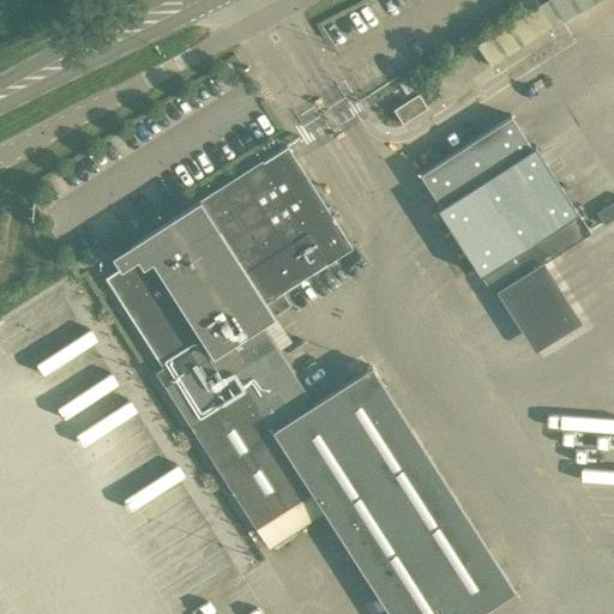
[(476,44),(491,66),(553,25),(540,2),(476,44)]
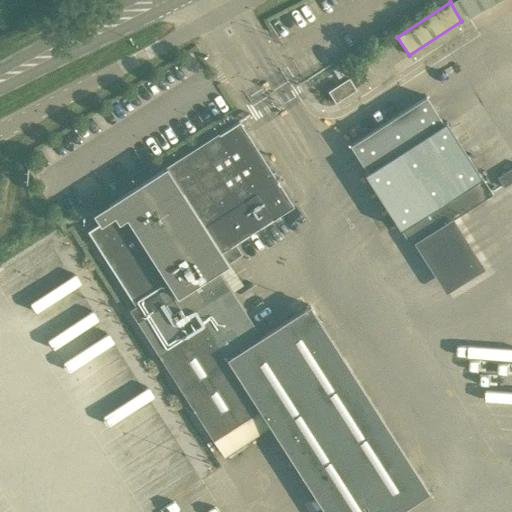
[(350,79),(330,92),(337,103),(357,90),(350,79)]
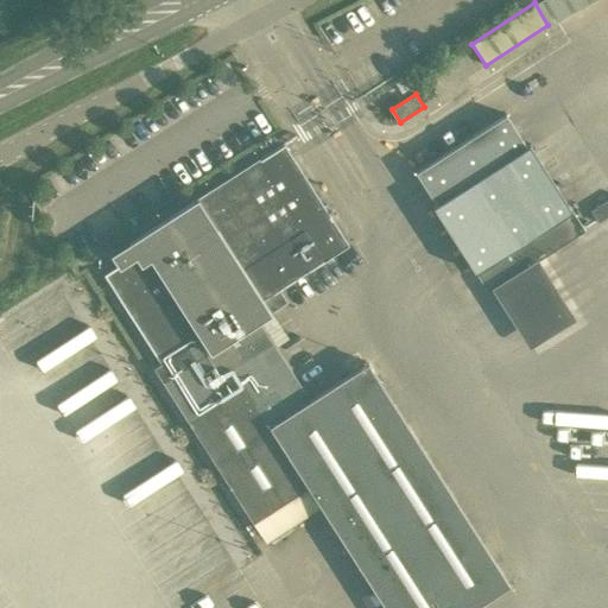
[(437,204),(435,206),(488,291),(584,230),(530,146),(527,147),(507,115),(418,172),(437,204)]
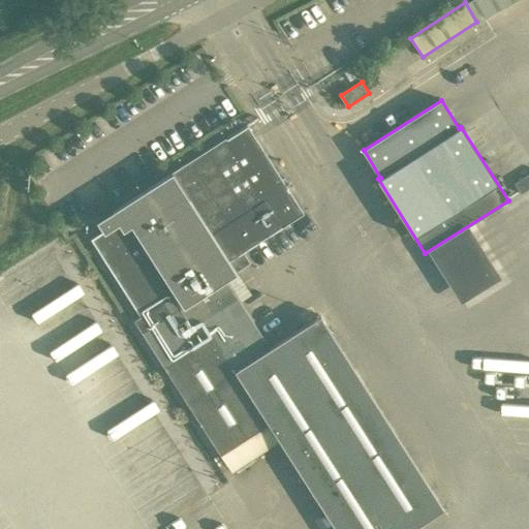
[(143,332),(221,456),(270,424),(280,440),(337,528),(411,528),(443,509),(320,316),(270,349),(225,279),(200,294),(184,287),(163,254),(207,227),(228,262),(243,252),(302,215),(304,214),(248,127),(226,141),(226,139),(120,207),(126,217),(104,230),(92,240),(139,315),(134,319),(143,332)]
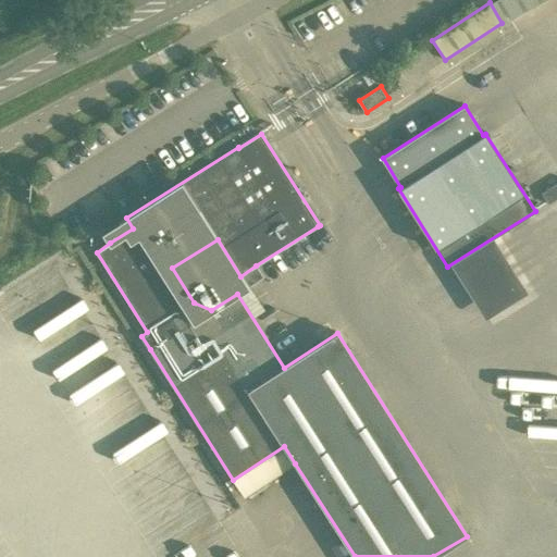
[(547,203),(556,197),(556,182),(541,193),(547,203)]
